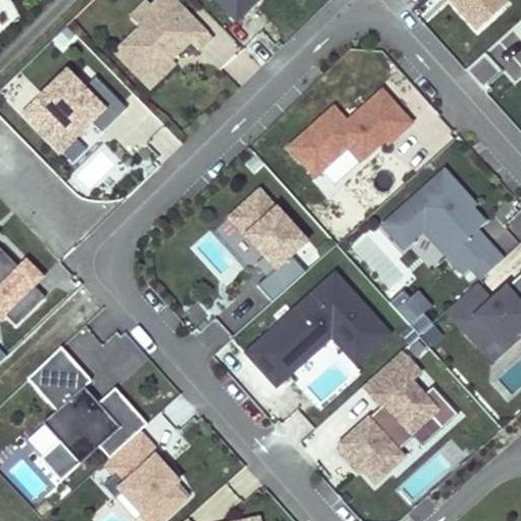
[(211,32),(176,0),(135,0),(126,8),(135,20),(108,45),(146,87),(211,32)]
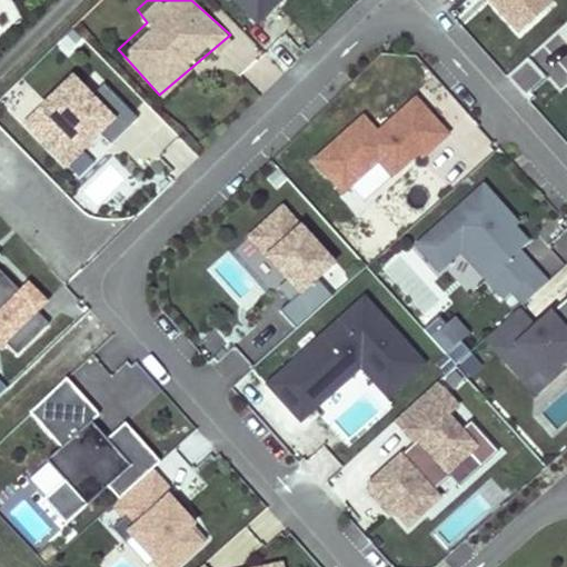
[(230,0),(256,27),(286,0),(230,0)]
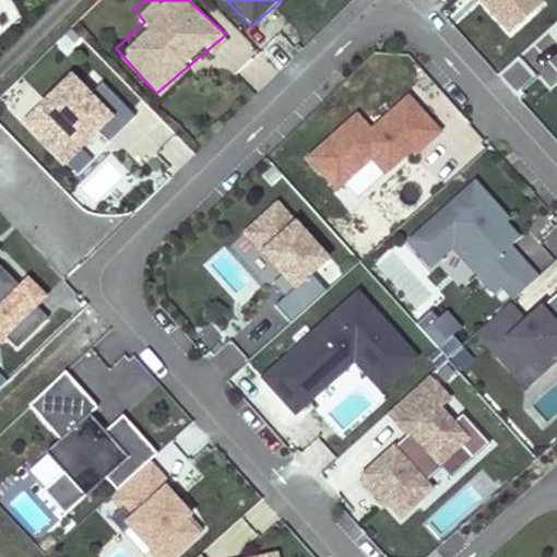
[(481,0),(514,36),(549,4),(545,0),(481,0)]
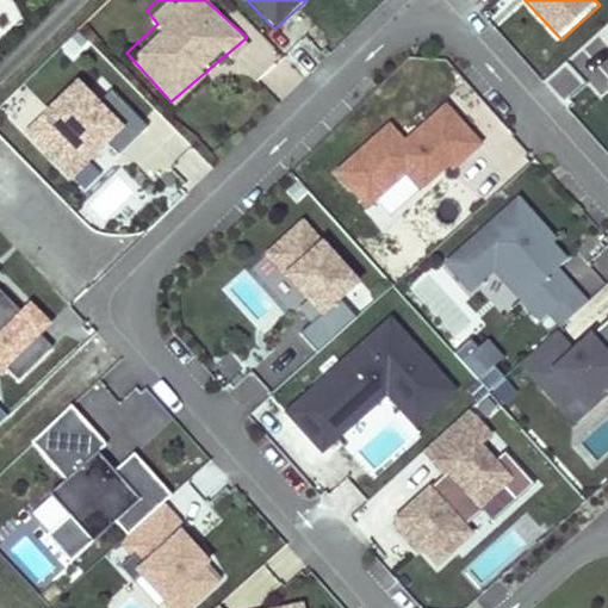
[(93,44),(80,32),(64,48),(78,61),(93,44)]
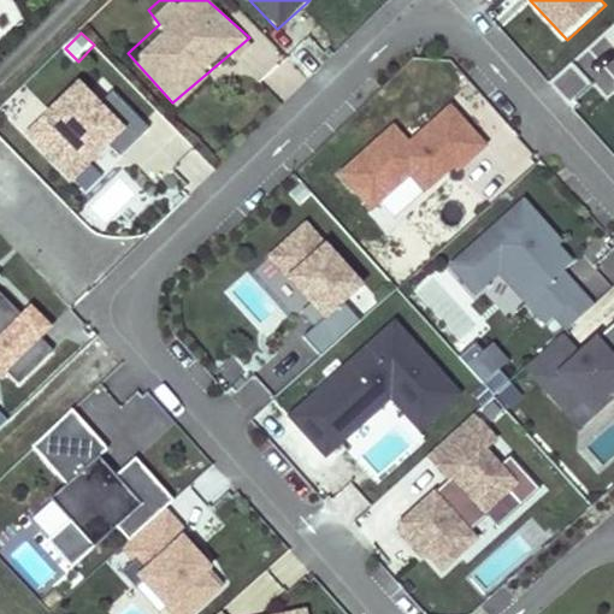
[(102,104),(81,81),(27,136),(71,181),(75,176),(88,189),(107,169),(96,159),(113,142),(124,153),(155,122),(119,86),(102,104)]
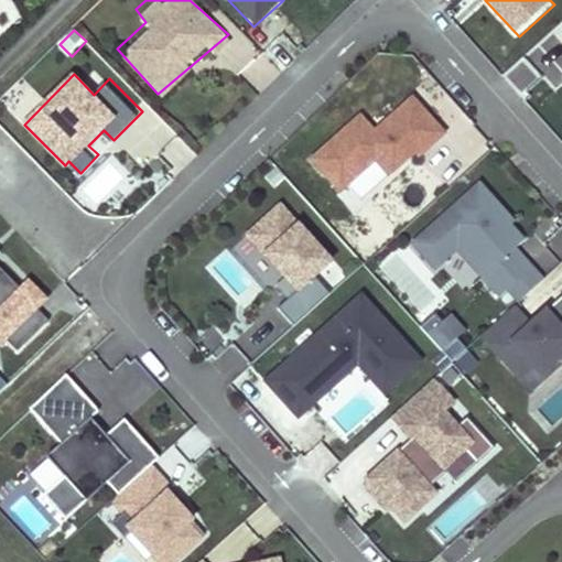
[(431,115),(415,97),(378,131),(328,176),(344,194),(379,162),(431,115)]
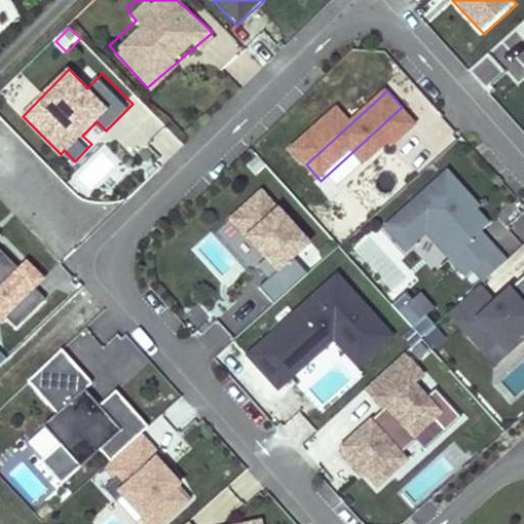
[(402,107),(353,151),(366,165),(390,144),(415,121),(402,107)]
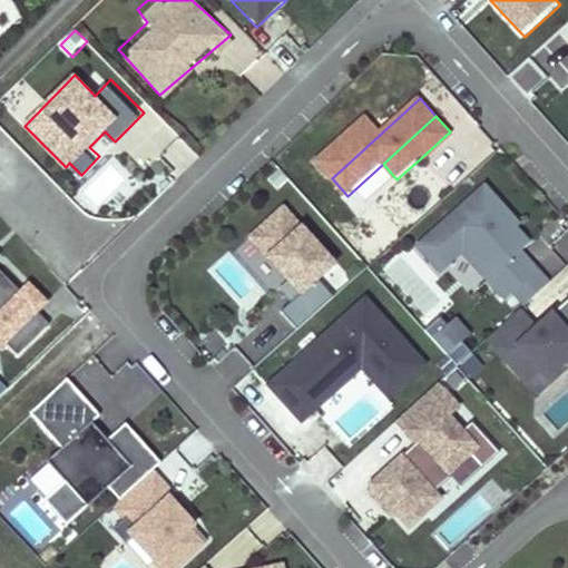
[(332,178),(382,133),(368,117),(317,162),(332,178)]
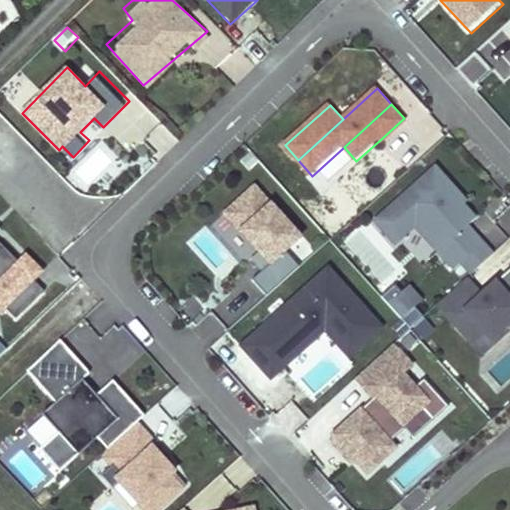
[(404,118),(380,140),(382,143),(407,121),(404,118)]
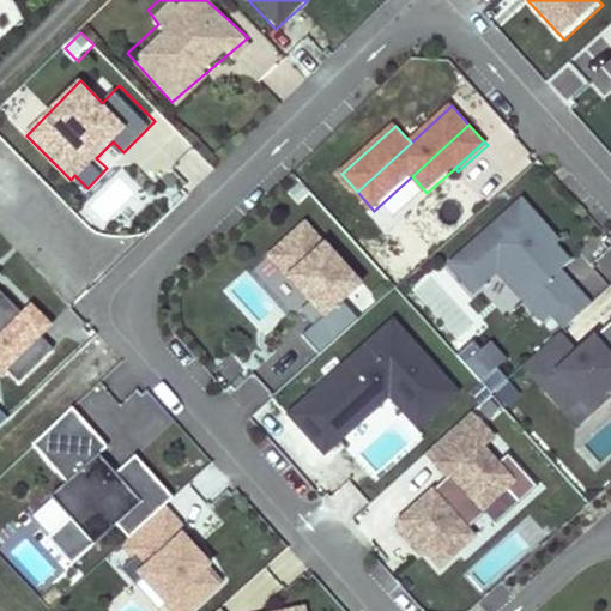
[(302,180),(292,189),(302,200),(312,191),(302,180)]
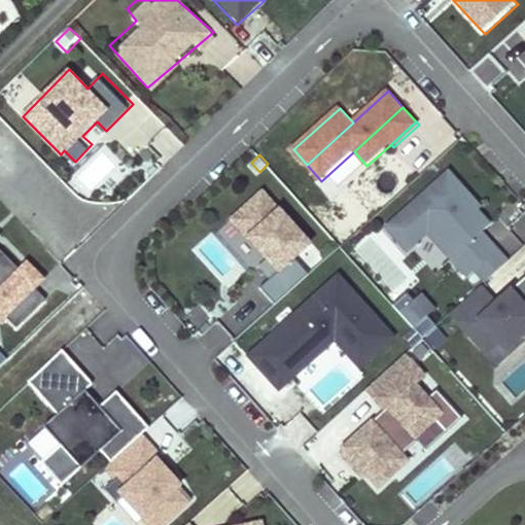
[(489,203),(445,166),(378,225),(401,251),(424,236),(461,276),(468,270),(480,281),(508,259),(480,233),(494,223),(478,212),(489,203)]
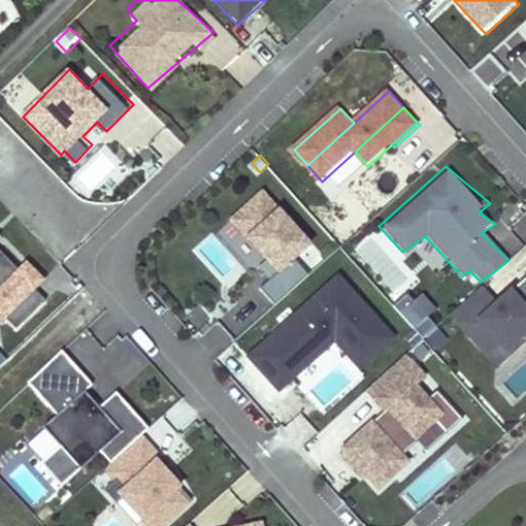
[(316,249),(267,192),(233,220),(282,277),(316,249)]
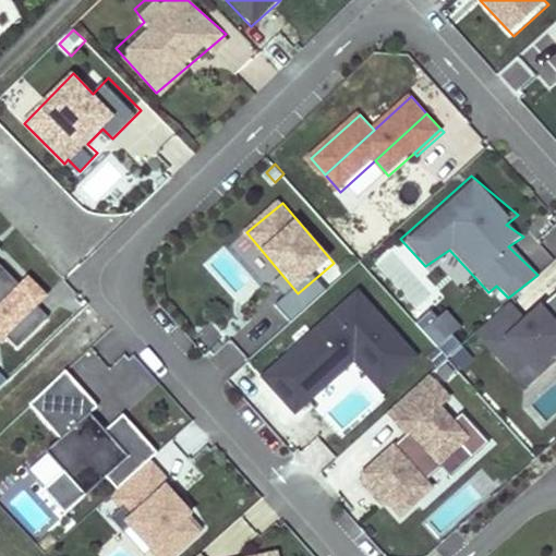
[(528,231),(518,242),(544,266),(553,255),(528,231)]
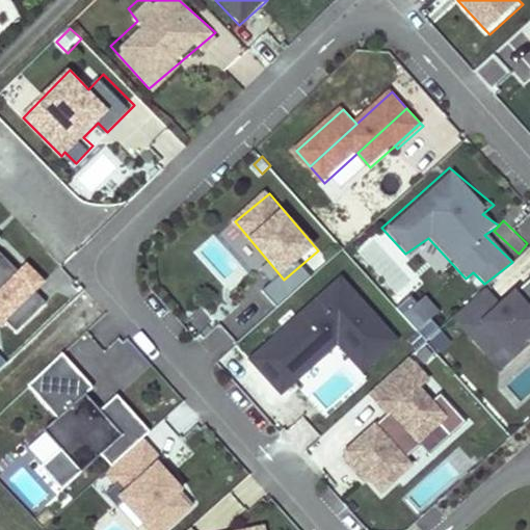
[(20,275),(0,254),(0,292),(0,293),(20,275)]
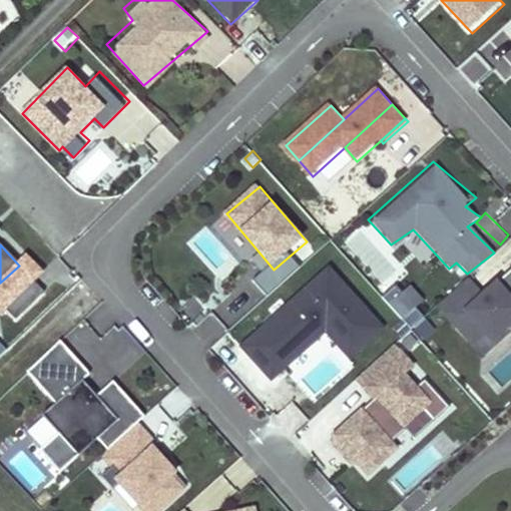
[(474,287),(463,276),(434,302),(481,352),(510,333),(510,331),(504,325),(510,319),(510,257),(509,256),(474,287)]
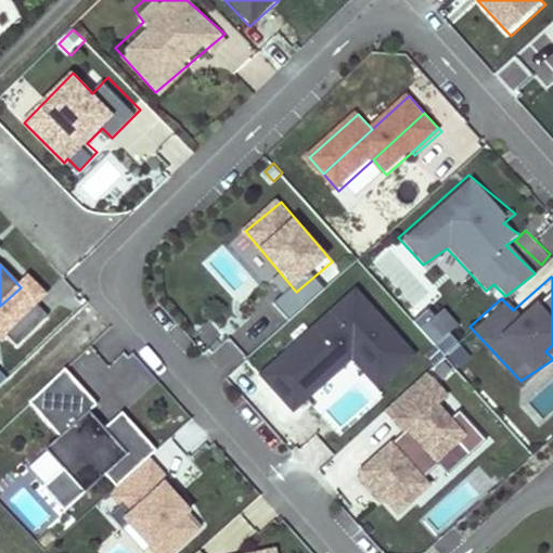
[(21,287),(39,306),(50,296),(31,278),(21,287)]
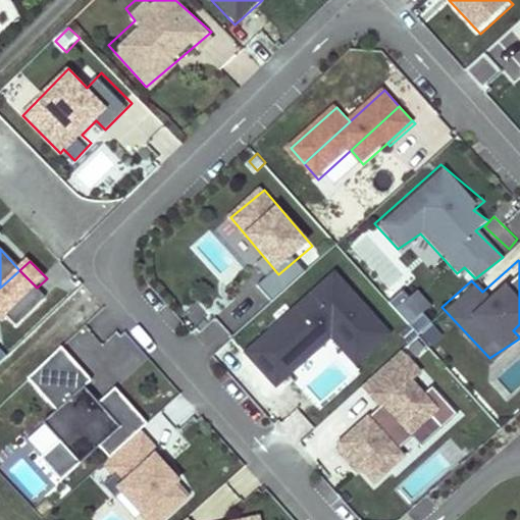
[(394,328),(332,269),(241,348),(274,384),(328,341),(355,363),(394,328)]
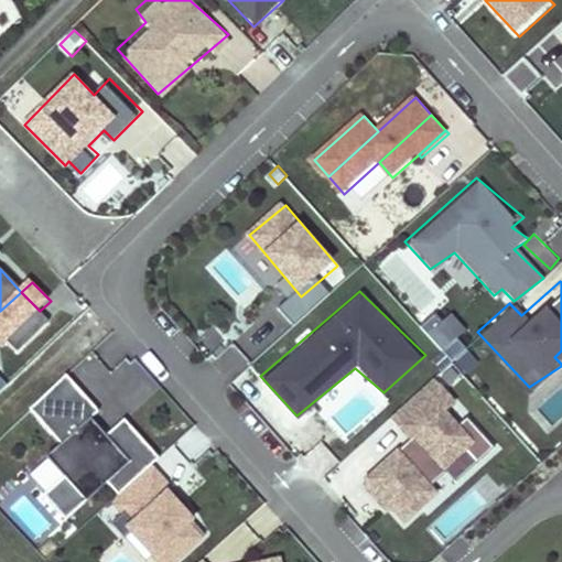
[(40,311),(21,292),(0,311),(19,331),(40,311)]
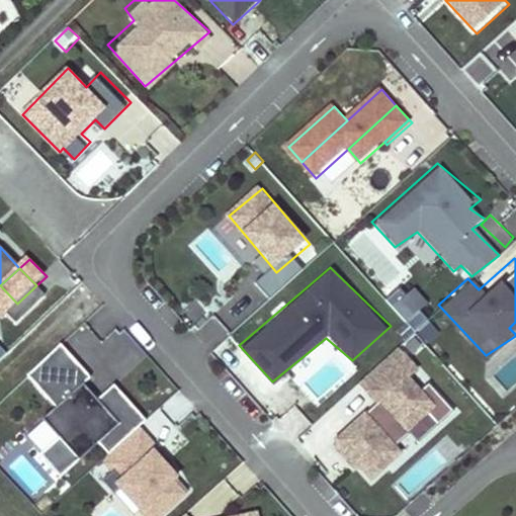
[(17,304),(0,285),(0,313),(3,317),(17,304)]
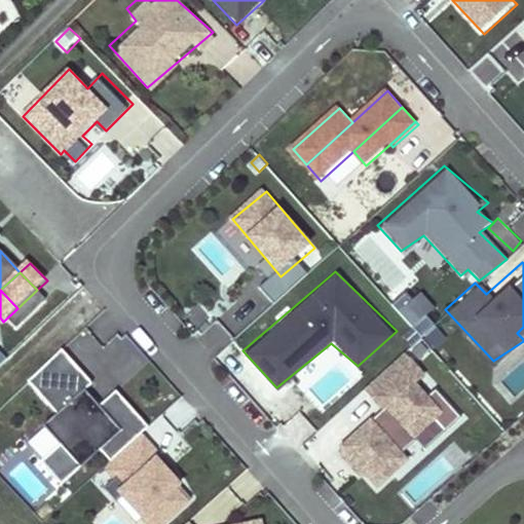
[(395,308),(402,315),(417,299),(410,292),(395,308)]
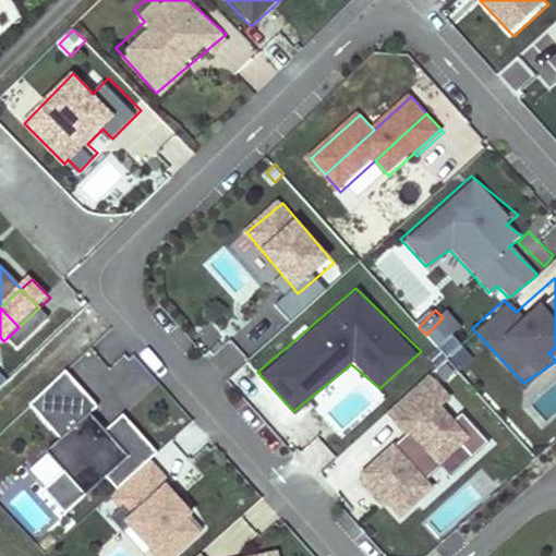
[(455,336),(463,327),(448,312),(443,317),(426,335),(442,349),(455,336)]
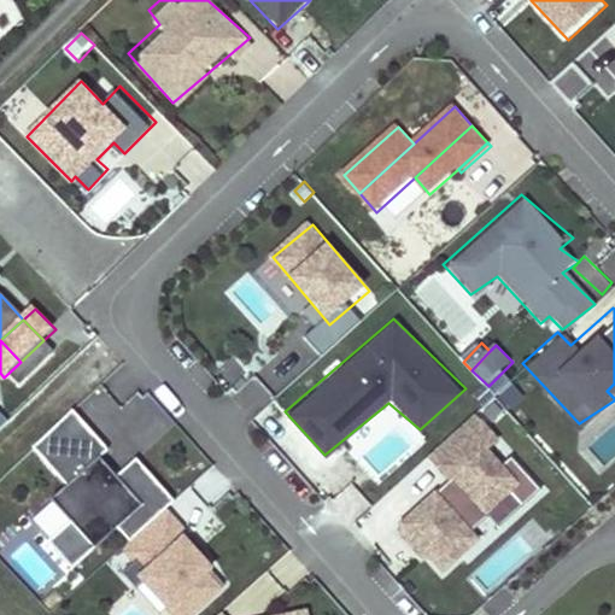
[(503,372),(488,386),(513,410),(527,396),(503,372)]
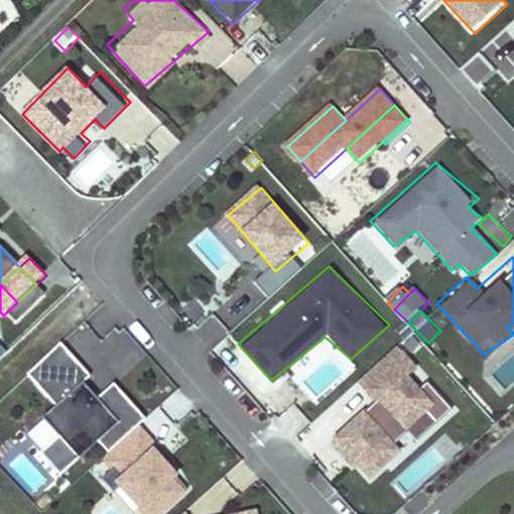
[(101,387),(60,341),(25,372),(54,402),(37,412),(58,429),(36,446),(57,474),(98,437),(109,448),(145,417),(111,383),(101,387)]
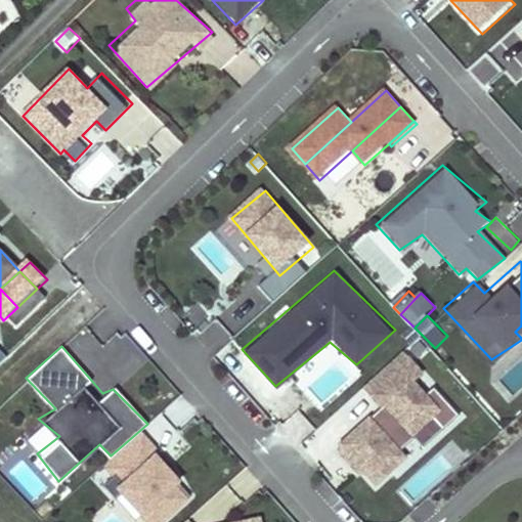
[(0,367),(10,358),(0,348),(0,367)]
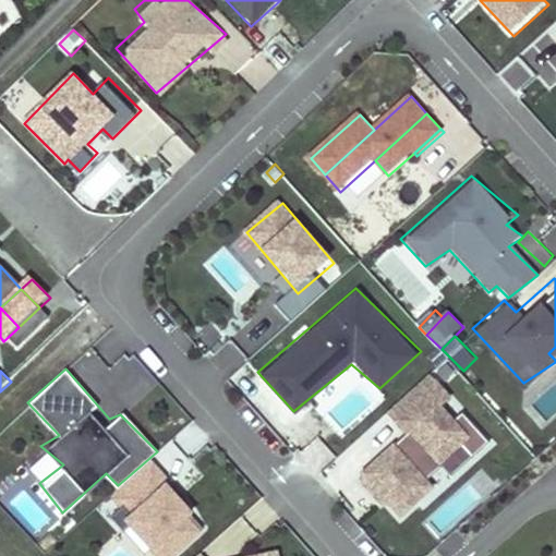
[(448,389),(432,372),(384,412),(405,431),(359,468),(360,482),(374,498),(386,503),(399,517),(434,486),(424,478),(437,467),(447,478),(492,442),(461,412),(452,415),(437,402),(448,389)]
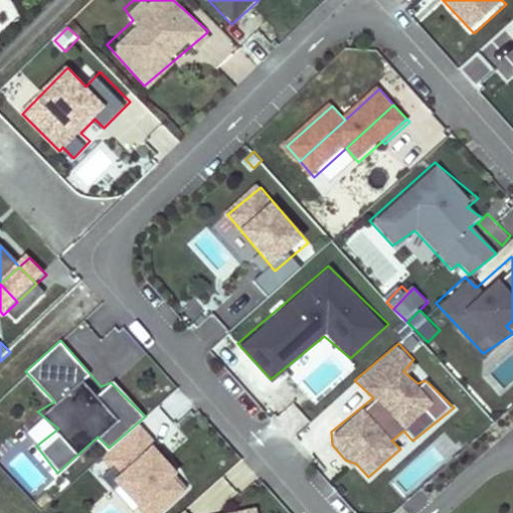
[(145,422),(177,448),(189,432),(157,406),(145,422)]
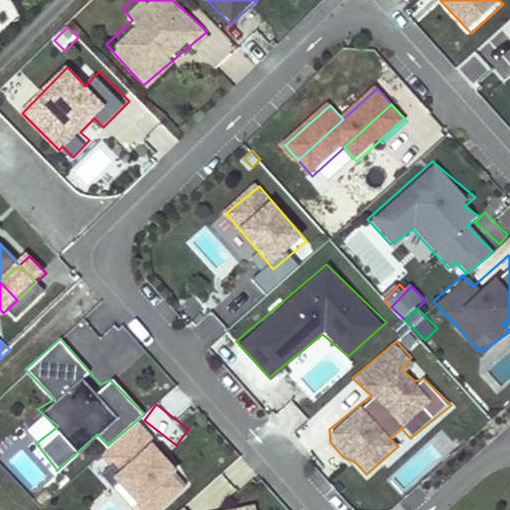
[(114,468),(110,473),(107,475),(118,487),(121,485),(144,509),(164,509),(191,485),(154,447),(152,444),(157,439),(142,423),(137,428),(105,458),(114,468)]
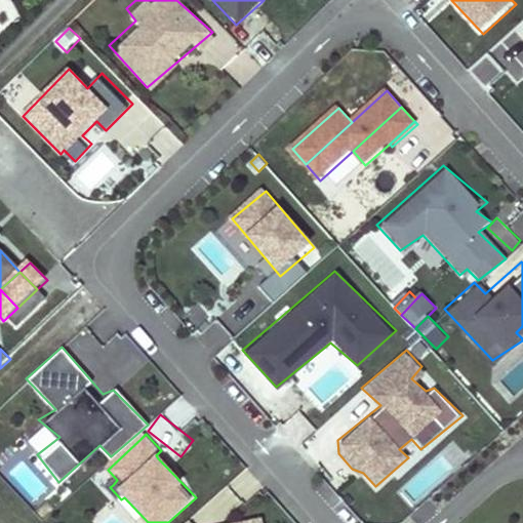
[(219,521),(242,499),(228,486),(206,507),(219,521)]
